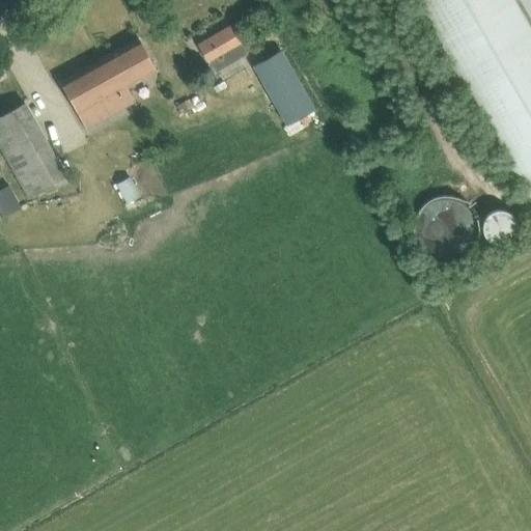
[(530,0),(414,0),(530,201),(530,0)]
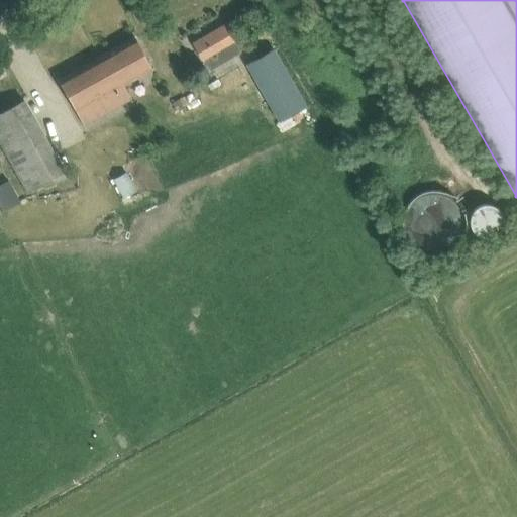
[(241,52),(235,42),(225,25),(194,43),(210,70),(241,52)]
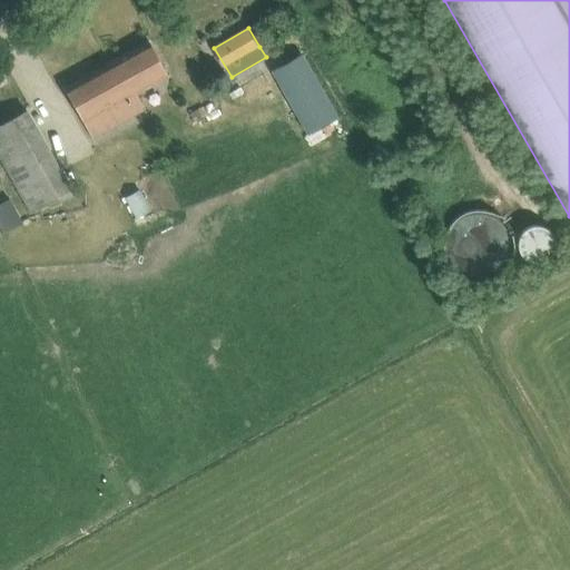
[(168,76),(160,60),(149,41),(65,88),(94,139),(141,112),(133,96),(168,76)]
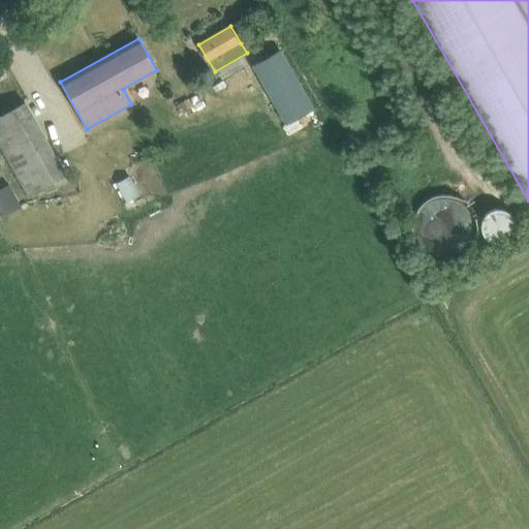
[(280,52),(254,65),(286,123),(312,109),(280,52)]
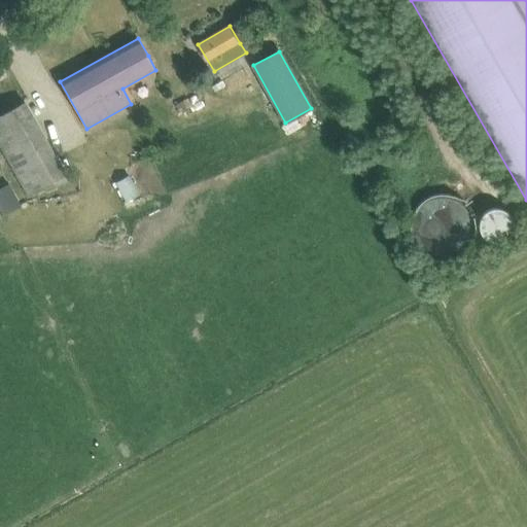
[(0,144),(29,195),(67,173),(26,101),(0,115),(0,144)]
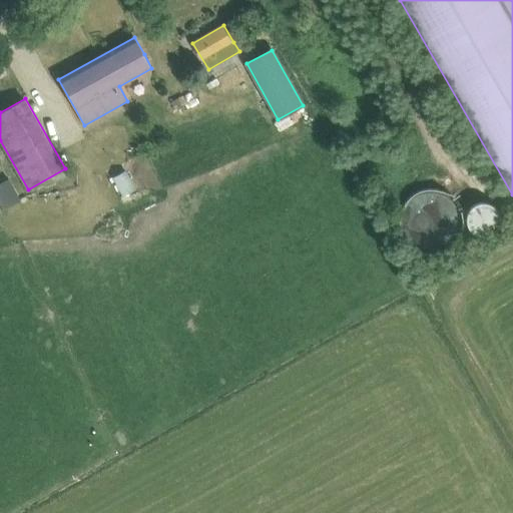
[(136,188),(126,170),(112,177),(123,196),(136,188)]
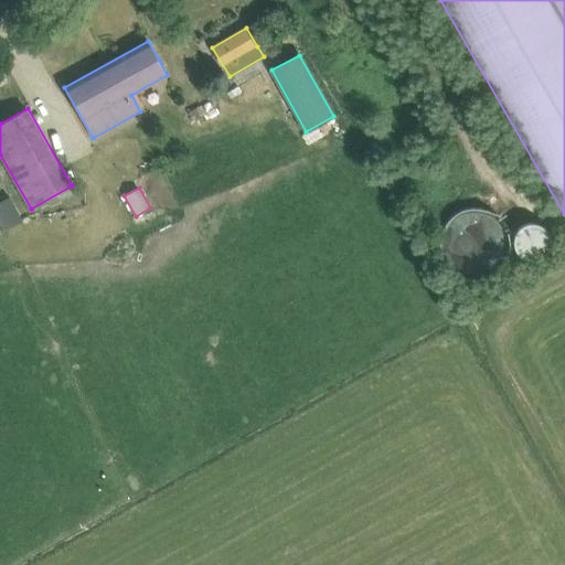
[(12,201),(0,206),(0,214),(7,227),(21,220),(12,201)]
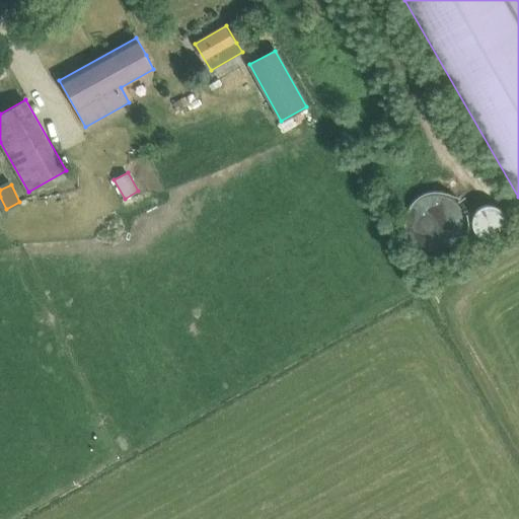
[(408,212),(405,225),(408,236),(413,242),(417,247),(425,252),(432,254),(439,254),(445,253),(450,252),(455,249),(459,245),(463,241),(466,234),(467,226),(467,219),(464,212),(461,205),(457,200),(451,196),(445,193),(437,192),(430,193),(425,195),(420,198),(415,201),(411,206),(408,212)]
